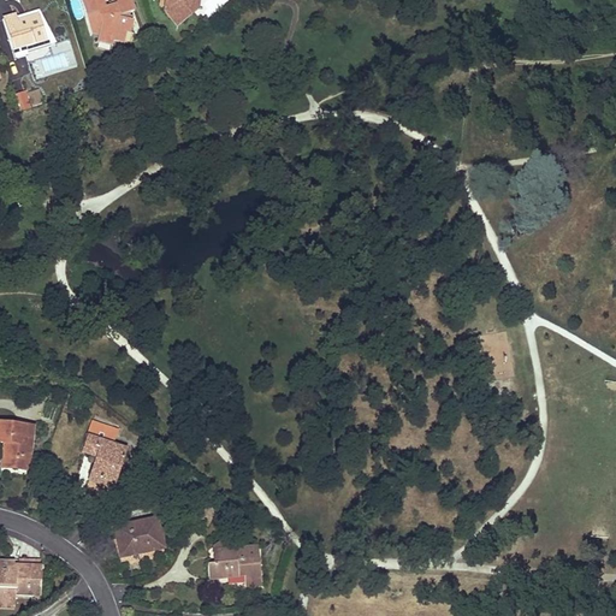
[(128,19),(129,16),(129,12),(134,12),(130,0),(112,0),(114,6),(105,10),(102,3),(105,1),(104,0),(82,0),(93,34),(100,36),(99,40),(112,42),(112,40),(124,42),(126,33),(129,33),(131,21),(128,19)]
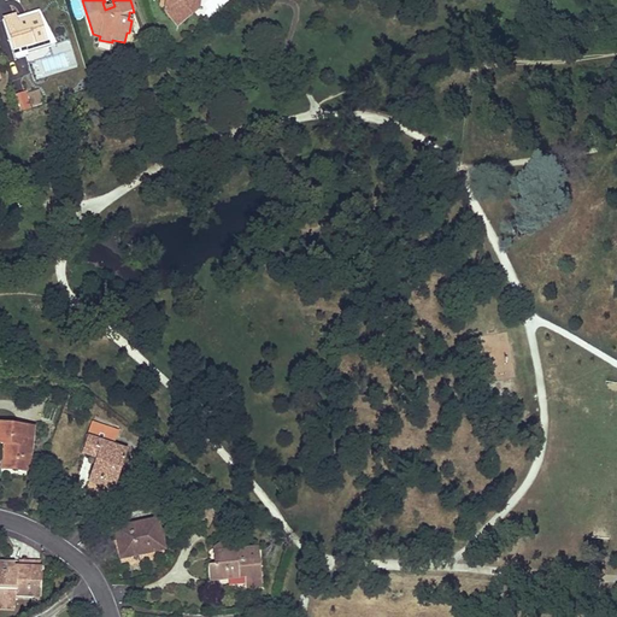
[(199,0),(192,0),(192,3),(178,13),(172,6),(166,0),(165,12),(176,27),(198,9),(199,0)]
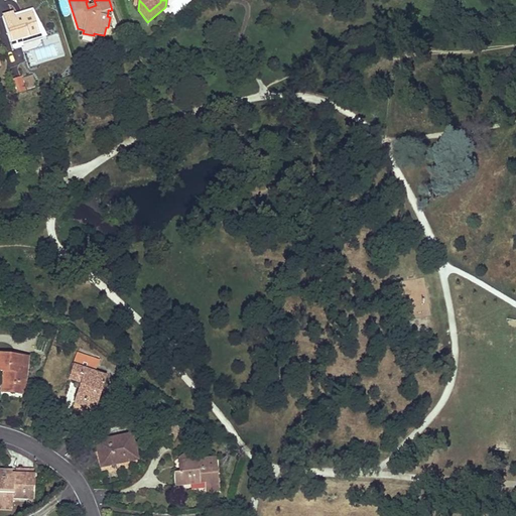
[(139,0),(144,5),(149,11),(160,2),(160,0),(139,0)]
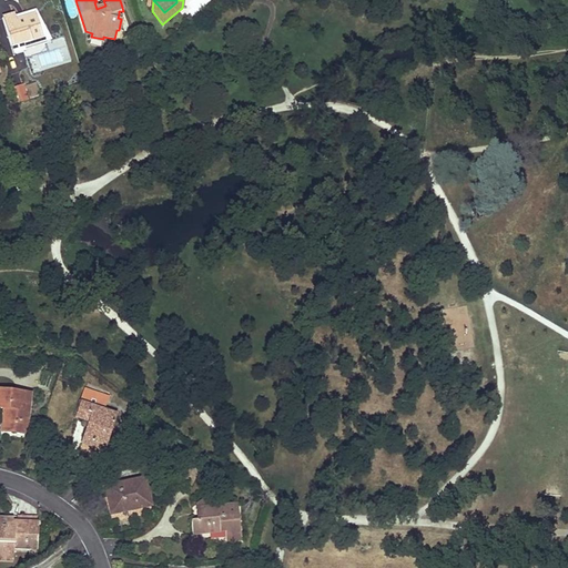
[(33,11),(13,17),(16,21),(22,19),(34,14),(33,11)]
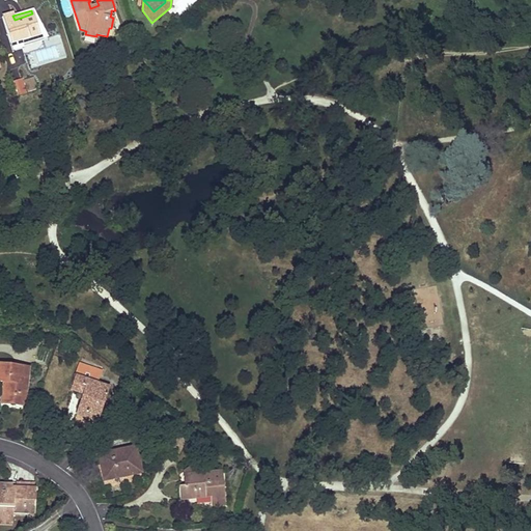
[(21,40),(38,35),(32,14),(21,18),(15,20),(12,16),(12,14),(2,17),(12,51),(23,49),(22,46),(21,40)]
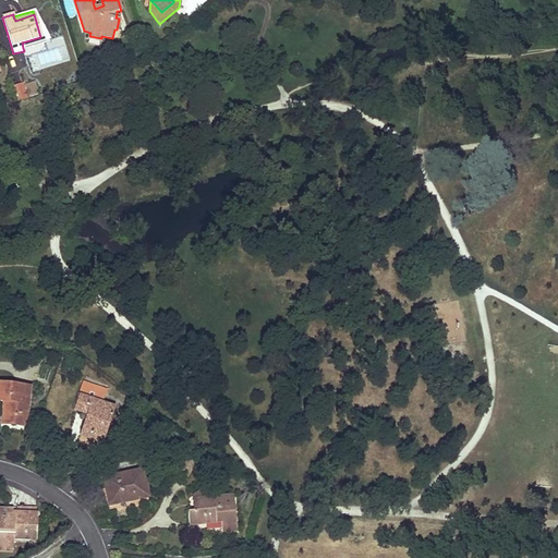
[(40,37),(22,43),(23,48),(41,41),(40,37)]
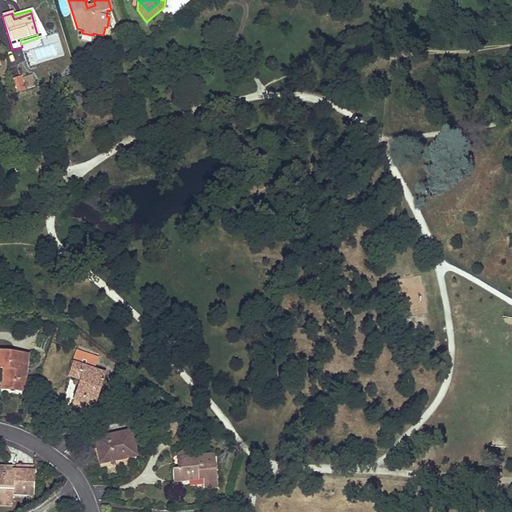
[(22,77),(13,79),(17,92),(26,89),(22,77)]
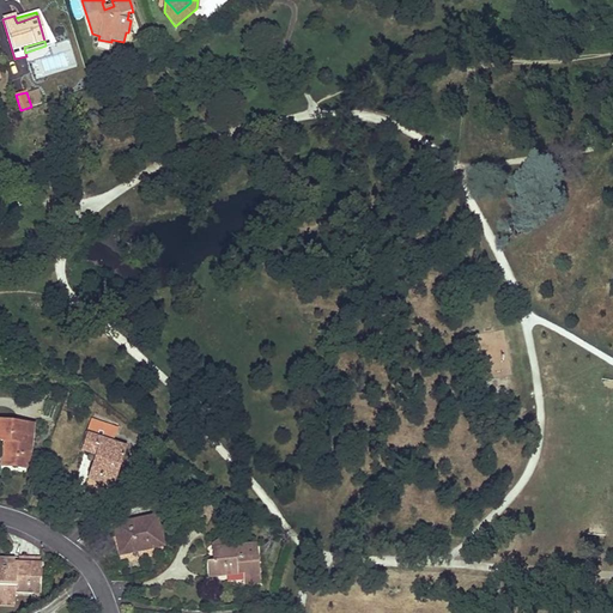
[(505,343),(499,331),(487,337),(495,349),(505,343)]
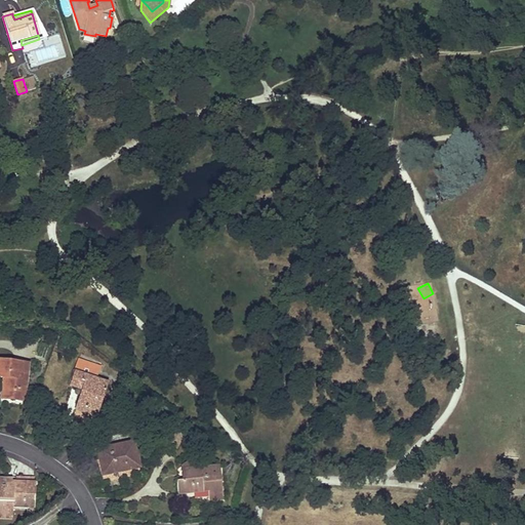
[(0,377),(3,378),(1,389),(0,399),(25,402),(29,364),(0,360),(0,377)]
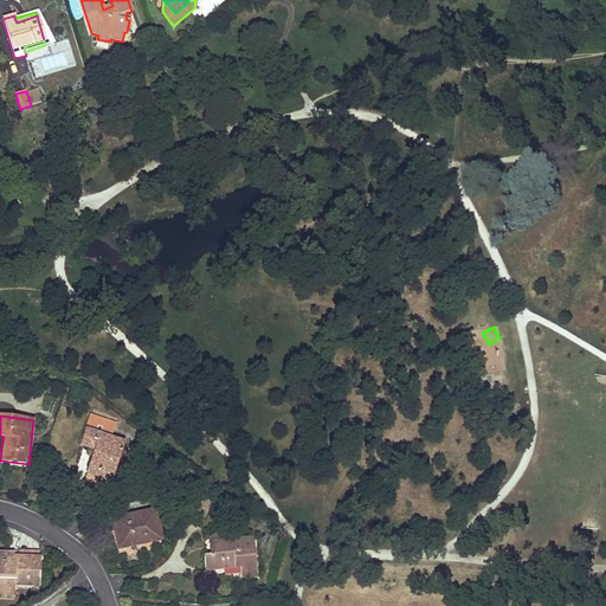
[(115,425),(90,417),(86,427),(111,436),(115,425)]
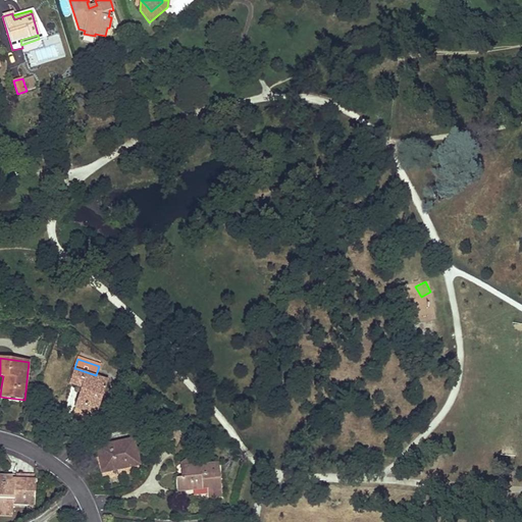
[(107,382),(101,380),(95,378),(96,375),(74,368),(69,383),(82,387),(76,403),(94,409),(99,395),(102,396),(107,382)]
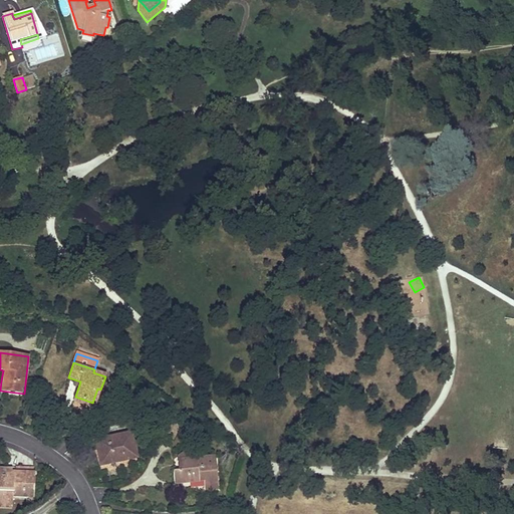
[(92,403),(75,397),(73,402),(93,409),(100,390),(97,389),(92,403)]
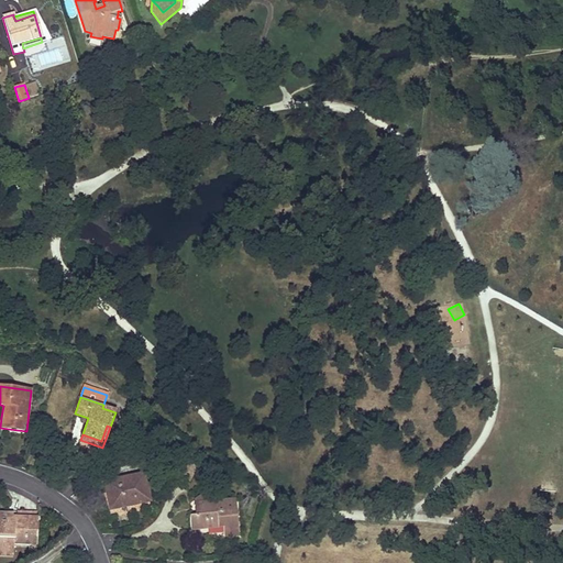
[(198,466),(186,460),(178,474),(190,481),(198,466)]
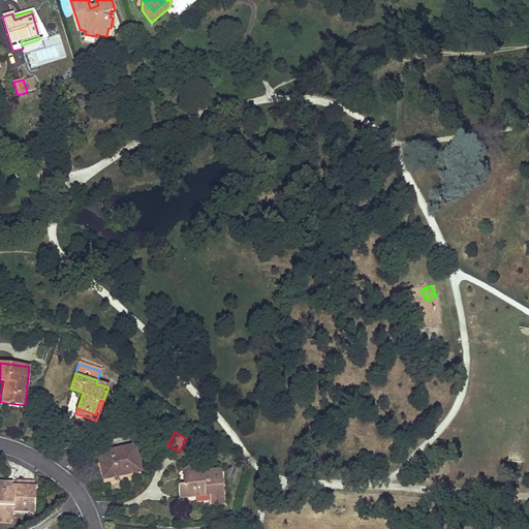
[(141,470),(137,458),(135,446),(99,454),(103,477),(141,470)]
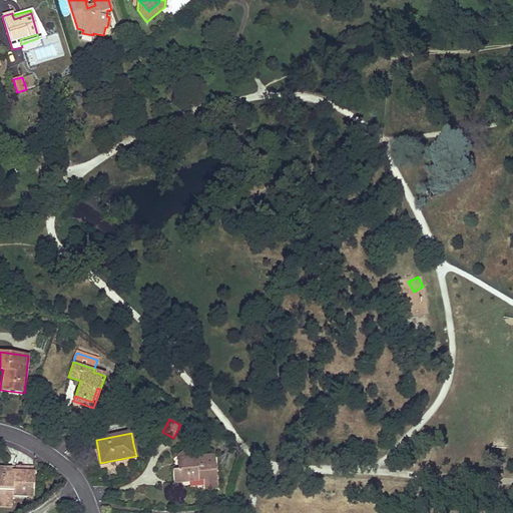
[(177,457),(177,461),(179,461),(194,459),(193,452),(187,449),(177,457)]
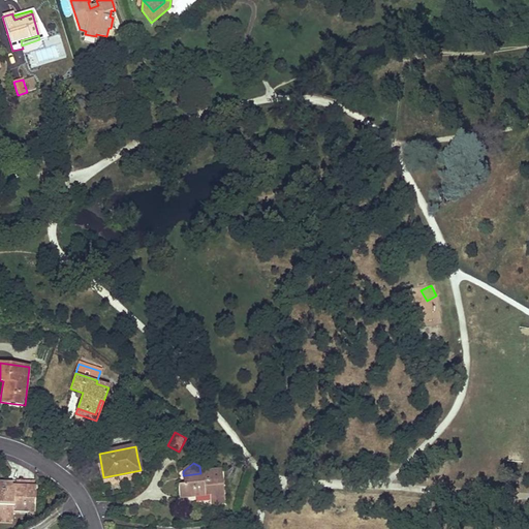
[(200,473),(185,475),(186,485),(178,485),(180,497),(209,494),(211,504),(224,503),(221,471),(200,473)]
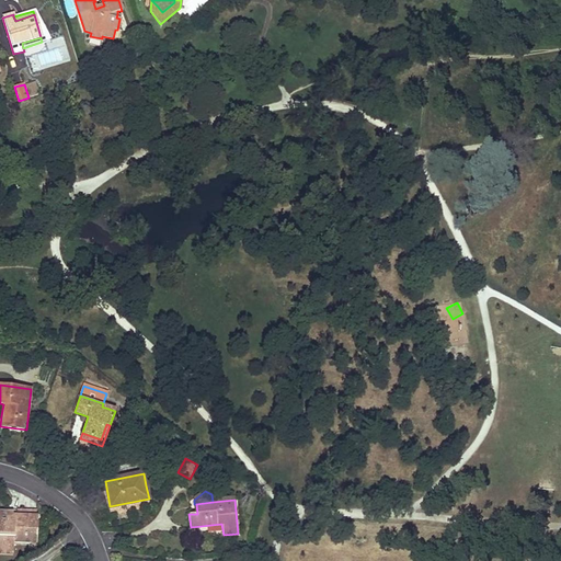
[(0,513),(0,548),(10,549),(10,541),(13,541),(35,542),(36,529),(36,517),(11,516),(11,517),(7,517),(7,513),(0,513)]
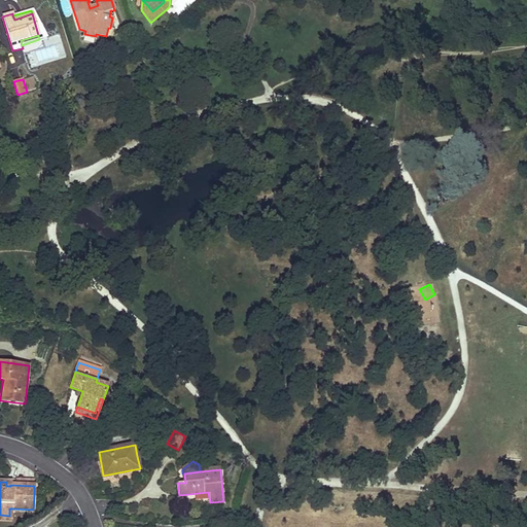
[(0,519),(12,520),(12,508),(9,508),(9,516),(0,515),(0,519)]
